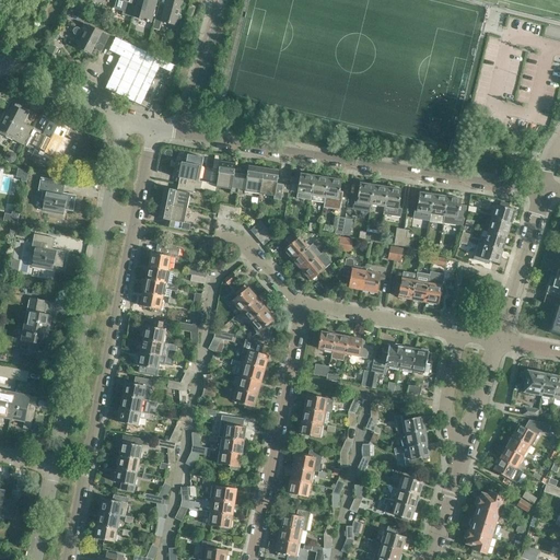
[(114,0),(113,4),(124,9),(123,14),(132,18),(138,0),(114,0)]
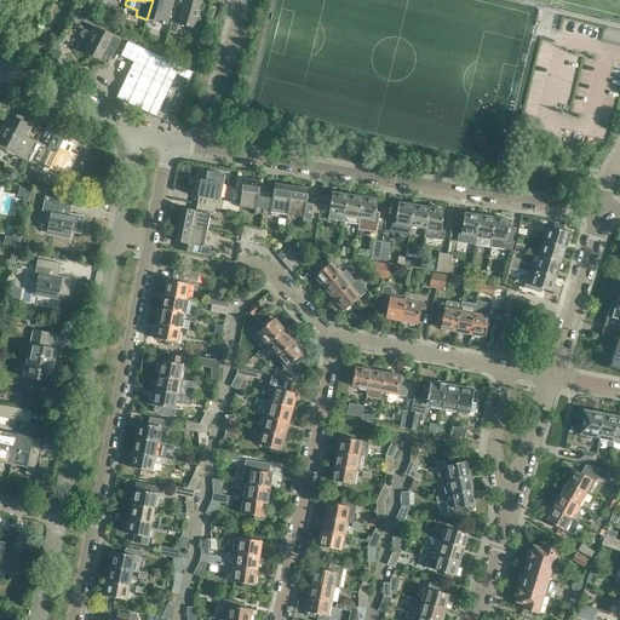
[(153,0),(147,19),(162,23),(162,24),(164,24),(165,24),(168,26),(174,0),(153,0)]
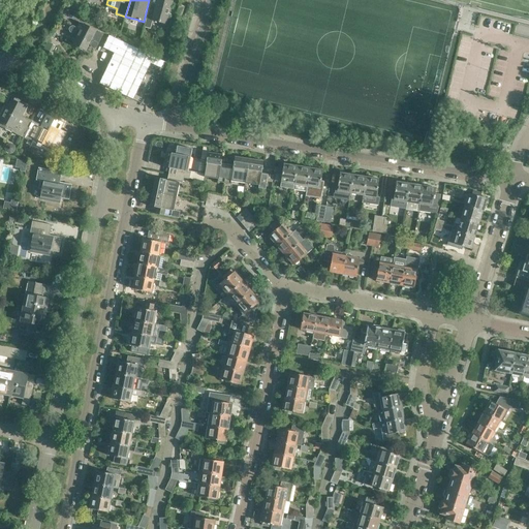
[(151,3),(146,20),(144,28),(150,30),(153,20),(166,24),(173,2),(165,0),(157,0),(157,5),(151,3)]
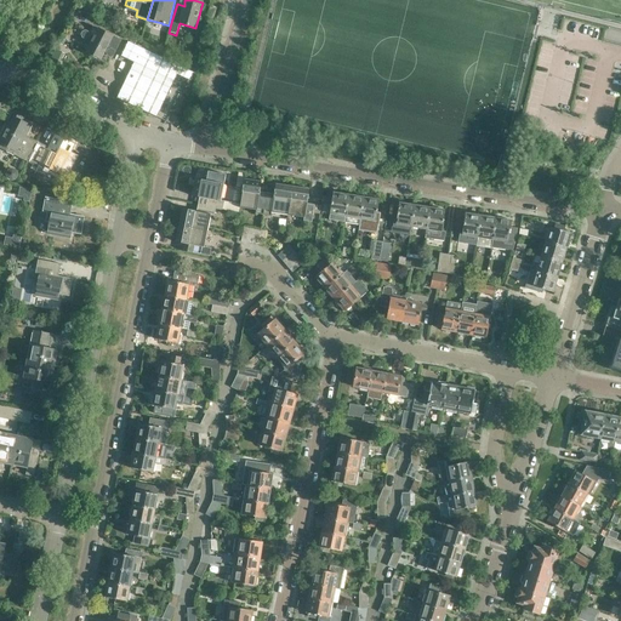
[(214,20),(217,9),(210,6),(206,17),(214,20)]
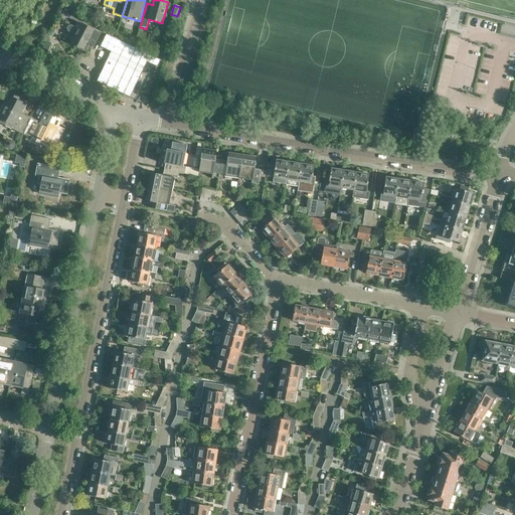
[(73,39),(71,42),(83,48),(90,37),(92,38),(91,40),(92,42),(93,43),(95,42),(100,33),(81,24),(78,29),(71,26),(69,26),(67,29),(68,31),(69,32),(67,36),(73,39)]
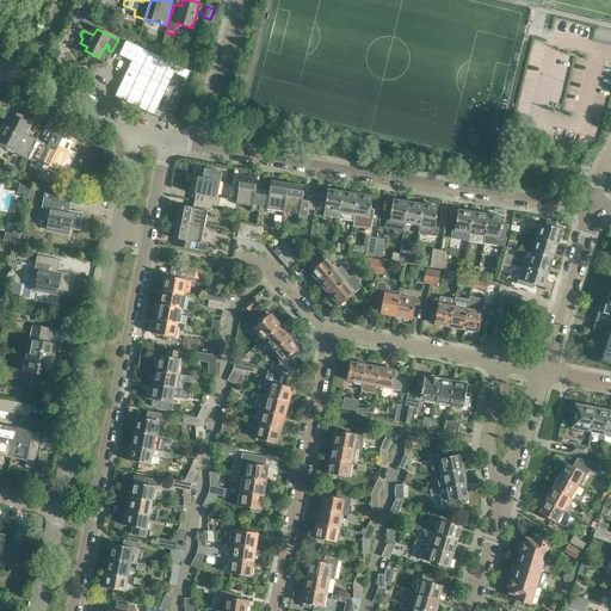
[(22,44),(31,48),(37,34),(34,32),(26,34),(22,44)]
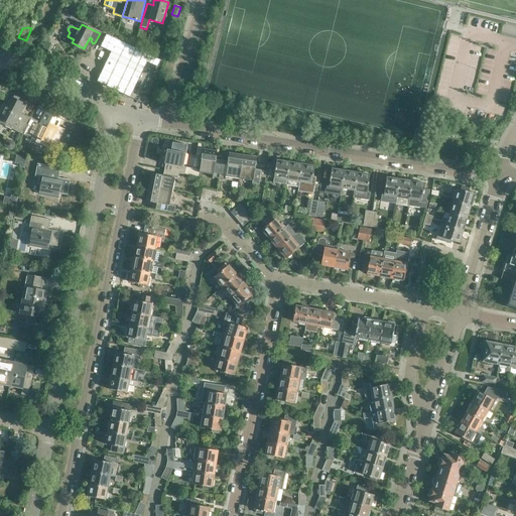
[(112,51),(98,81),(97,81),(130,97),(150,55),(107,34),(101,46),(112,51)]
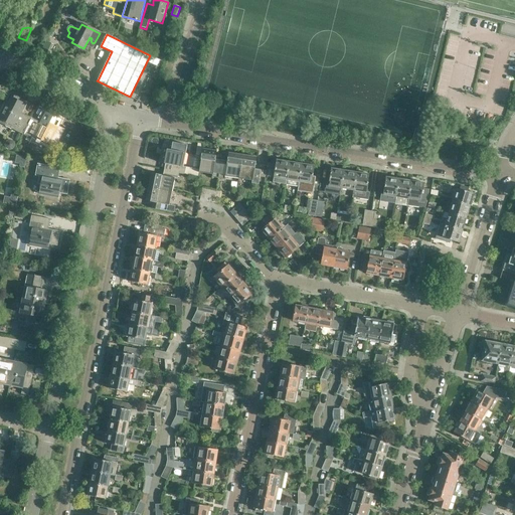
[(154,42),(152,49),(159,51),(161,44),(154,42)]
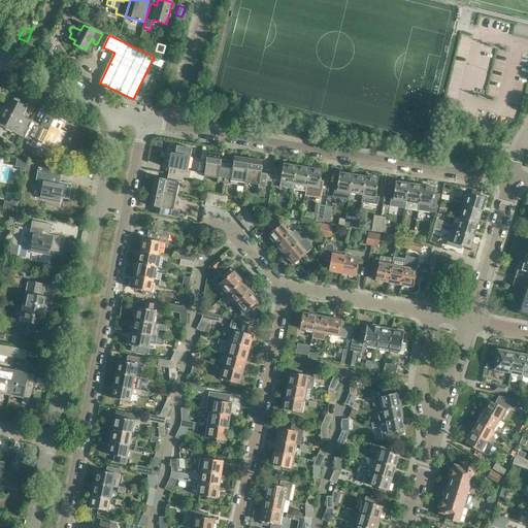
[(4,128),(23,137),(32,120),(23,116),(29,104),(14,97),(11,104),(7,102),(5,107),(0,104),(0,125),(4,128)]
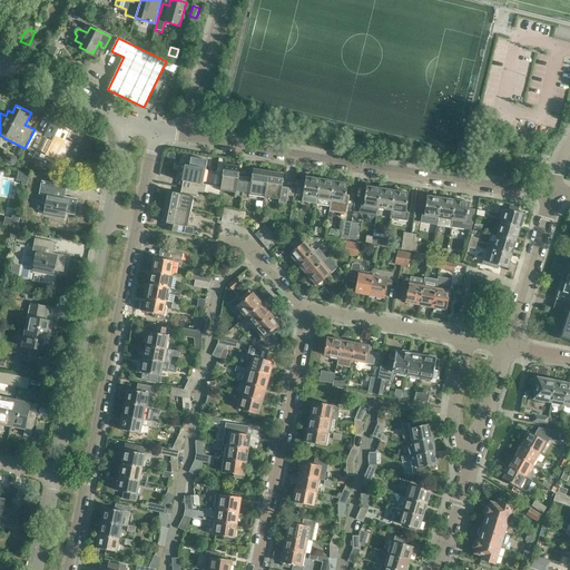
[(35,129),(25,148),(45,158),(46,155),(55,159),(65,139),(61,138),(66,130),(50,123),(45,135),(35,129)]
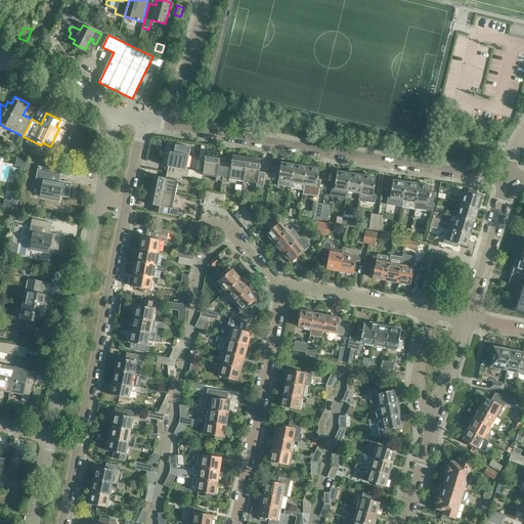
[(13,144),(10,142),(6,143),(4,147),(5,150),(9,153),(12,151),(14,147),(13,144)]
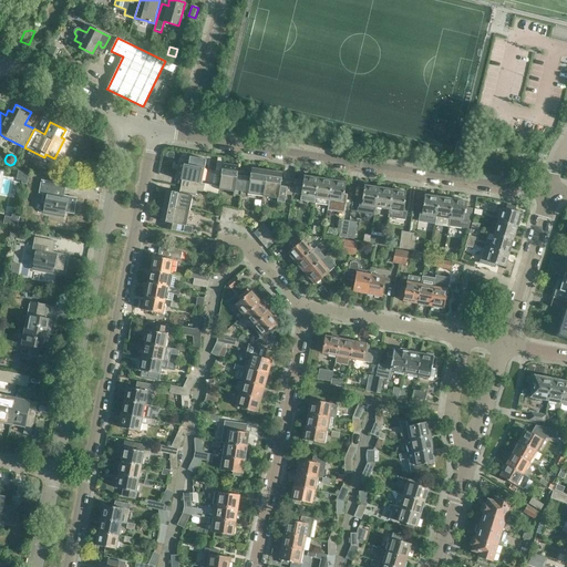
[(186,155),(185,164),(204,168),(206,160),(186,155)]
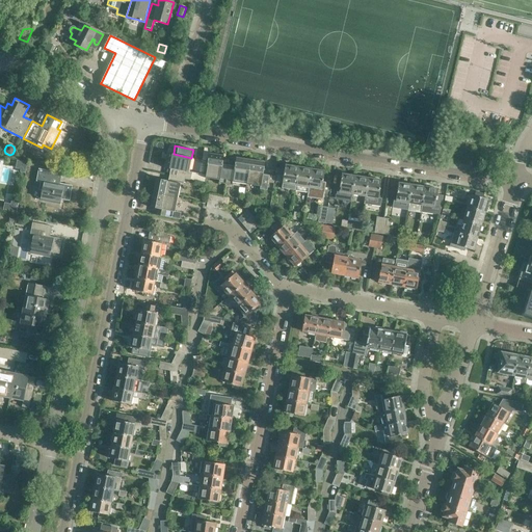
[(167,153),(165,167),(170,168),(169,176),(185,178),(190,180),(192,173),(189,171),(191,161),(190,160),(190,158),(194,159),(194,158),(167,153)]
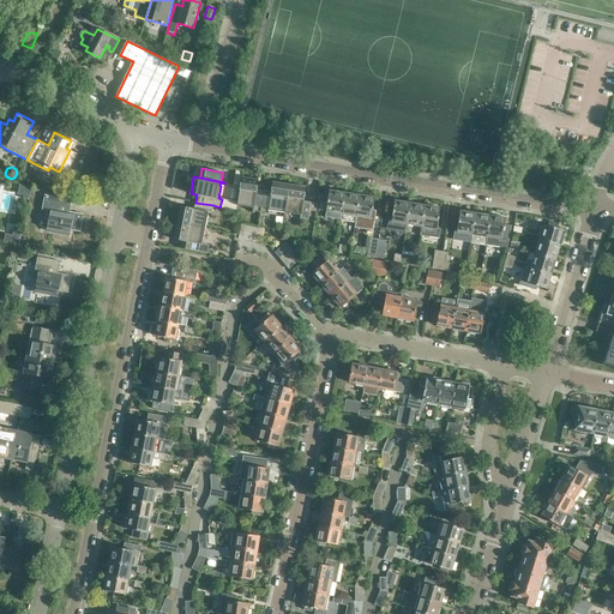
[(240,205),(253,208),(253,211),(262,212),(264,194),(257,193),(259,180),(241,176),(236,209),(238,209),(239,204),(240,205)]
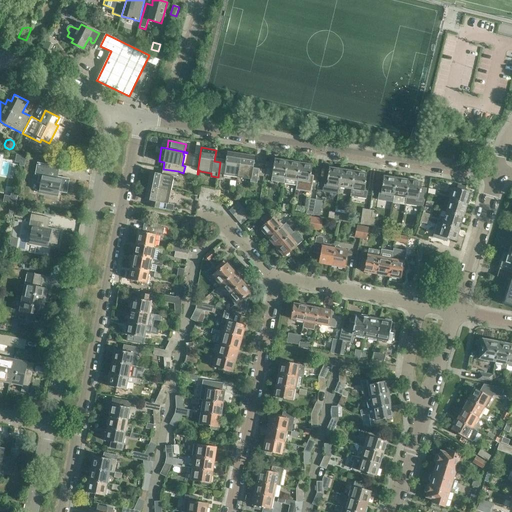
[(220,162),(218,177),(224,178),(225,175),(237,177),(241,153),(227,151),(225,163),(220,162)]
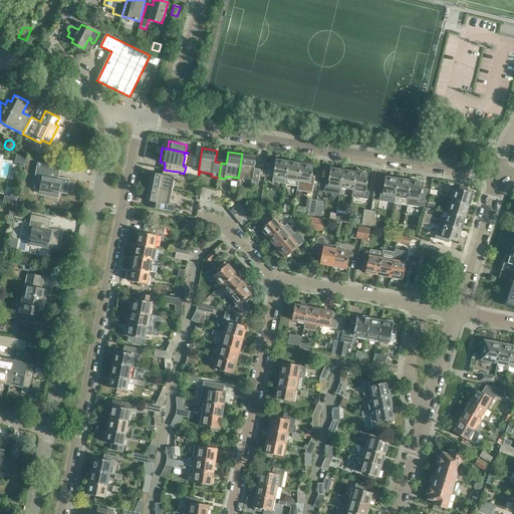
[(242,154),(238,178),(252,180),(251,183),(255,184),(255,183),(258,183),(259,177),(264,178),(265,170),(254,169),(256,157),(242,154)]
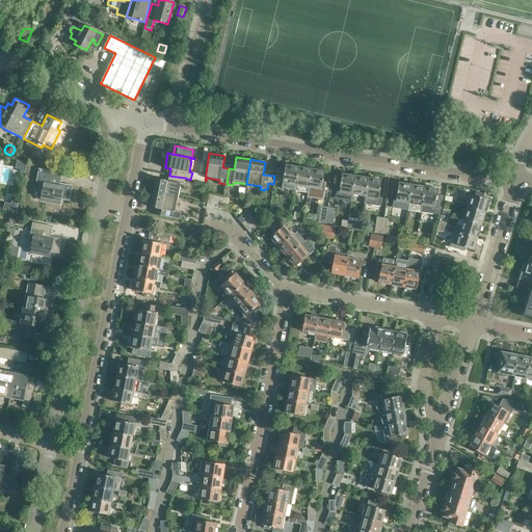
[(27,163),(18,161),(17,168),(22,168),(21,171),(25,173),(27,163)]
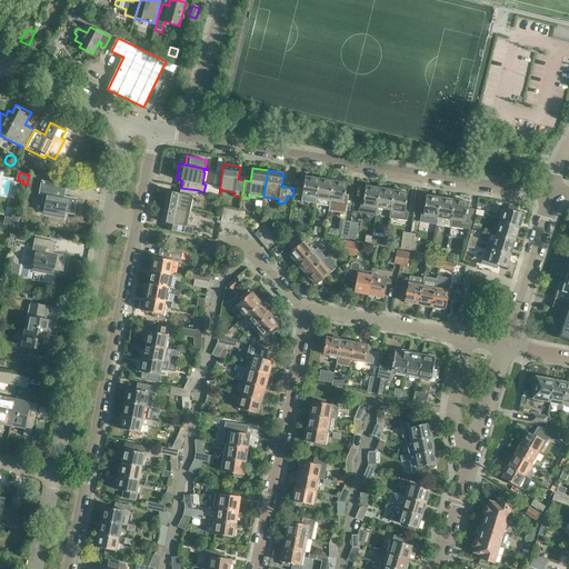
[(295,183),(293,188),(292,197),(295,198),(295,201),(315,205),(319,179),(306,177),(305,180),(295,179),(295,183)]
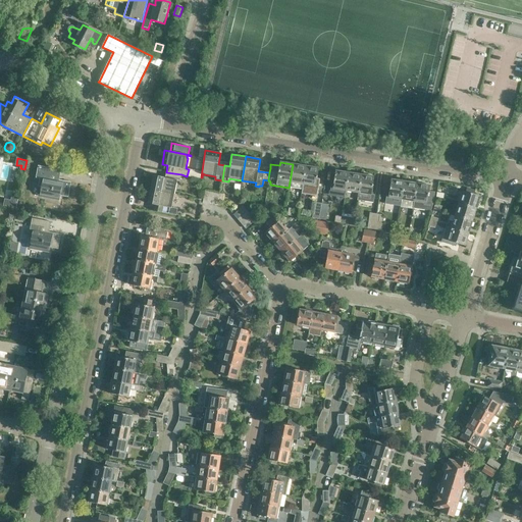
[(293,164),(289,188),(301,189),(305,166),(293,164)]
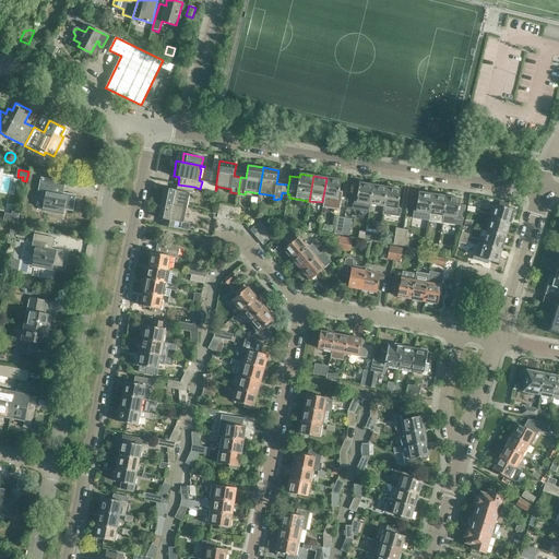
[(42,191),(40,199),(44,200),(42,209),(63,213),(63,209),(72,211),(75,194),(62,192),(64,181),(40,177),(37,190),(42,191)]
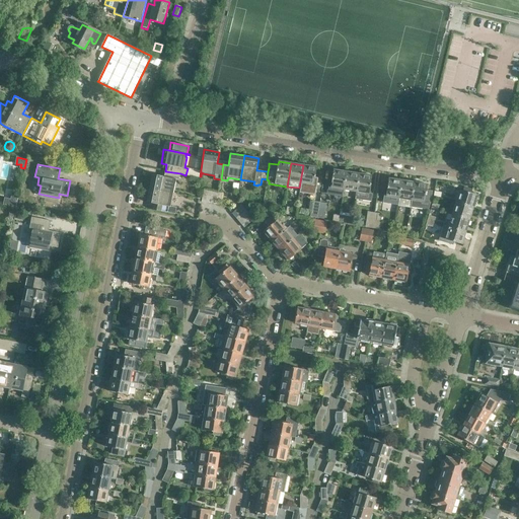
[(303,165),(300,183),(312,184),(314,184),(317,167),(303,165)]
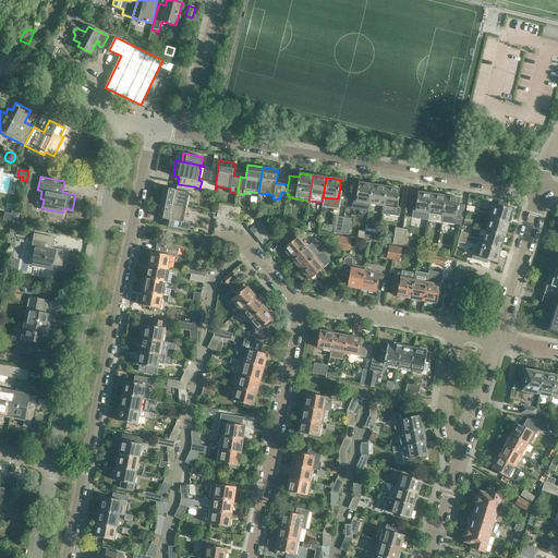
[(359,202),(359,203),(370,204),(372,184),(359,182),(355,202),(359,202)]
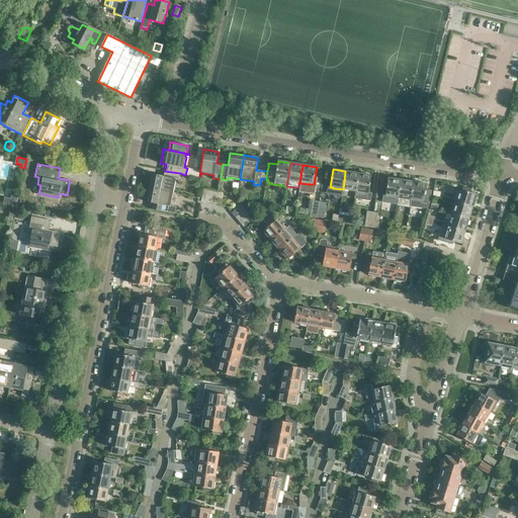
[(152,174),(149,188),(173,193),(176,179),(178,180),(180,173),(165,171),(164,176),(152,174)]
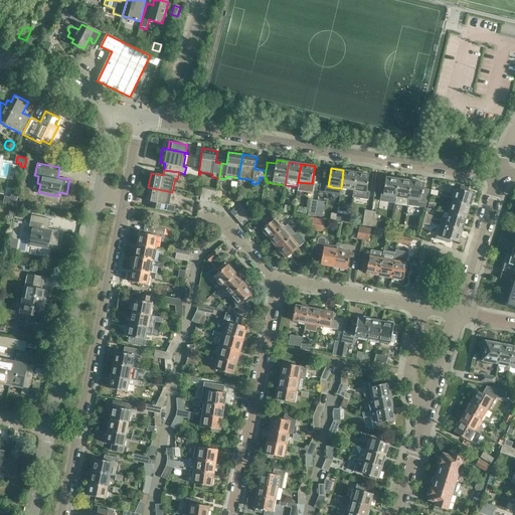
[(343,170),(341,188),(353,190),(356,172),(343,170)]
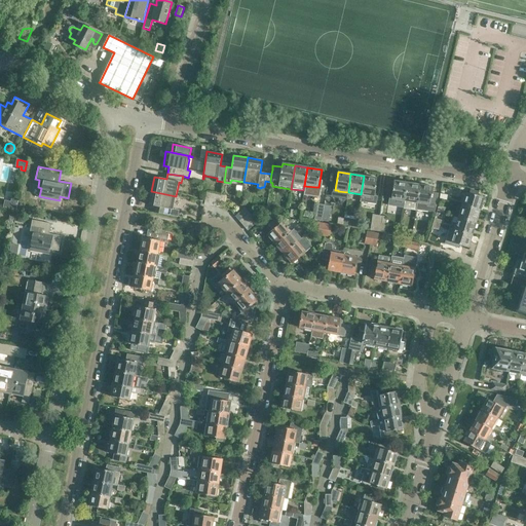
[(364,176),(361,194),(360,201),(376,204),(377,196),(374,195),(377,178),(364,176)]
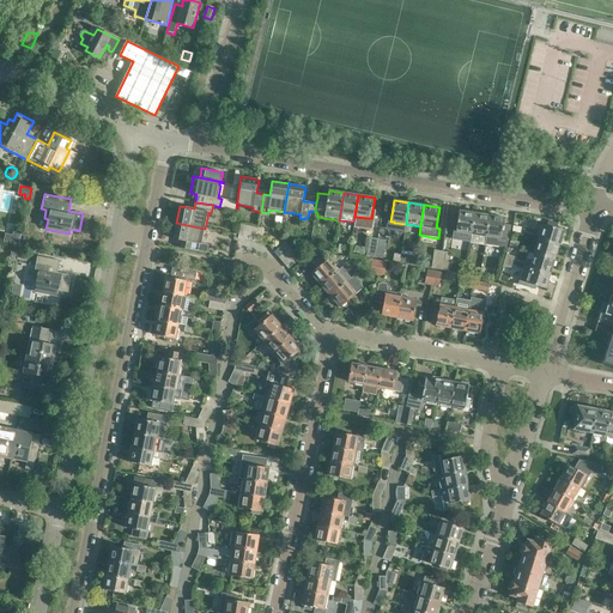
[(459,232),(471,235),(474,213),(459,211),(456,231),(459,232)]
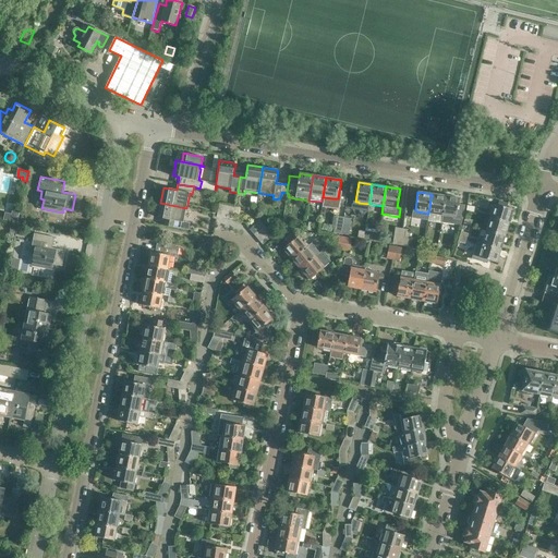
[(428,214),(427,220),(441,222),(445,196),(432,194),(428,214)]
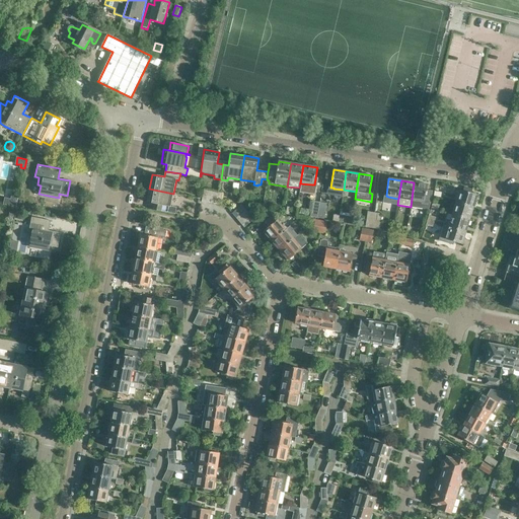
[(414,182),(412,201),(411,208),(423,210),(423,212),(428,214),(431,203),(433,191),(427,190),(428,184),(414,182)]
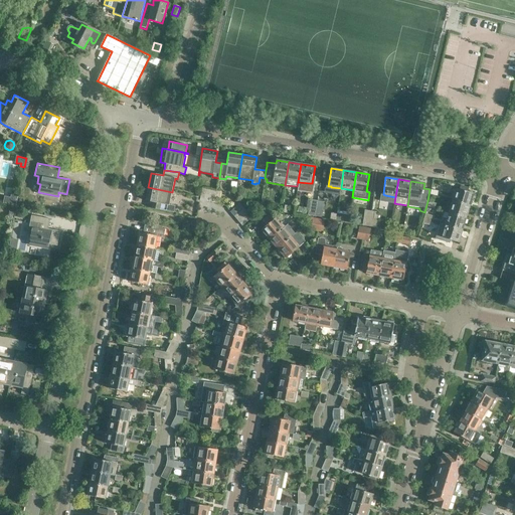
[(172,192),(148,187),(146,200),(152,201),(151,207),(174,212),(175,205),(170,204),(172,192)]
